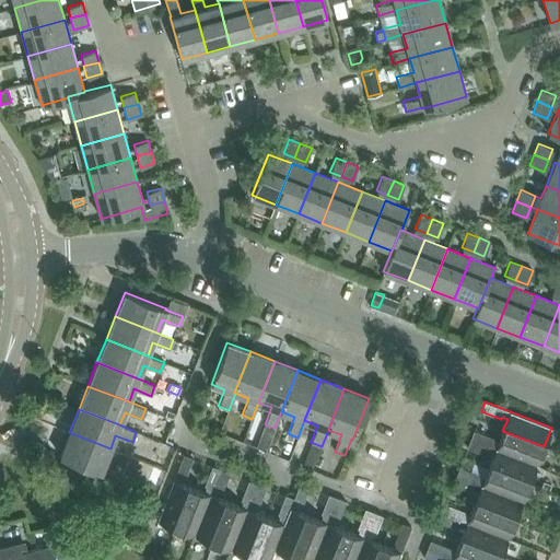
[(146,409),(142,418),(153,422),(156,413),(146,409)]
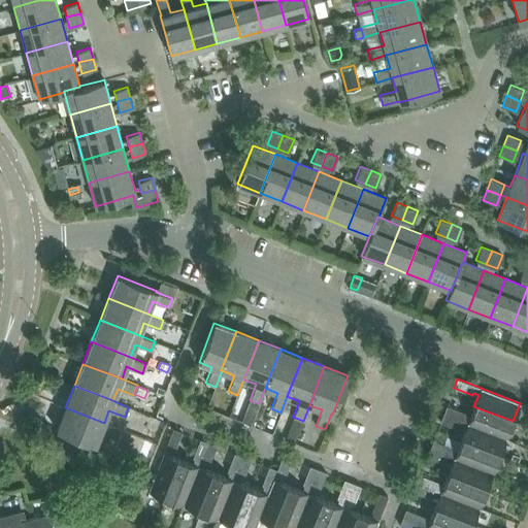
[(152,391),(161,395),(163,389),(154,386),(152,391)]
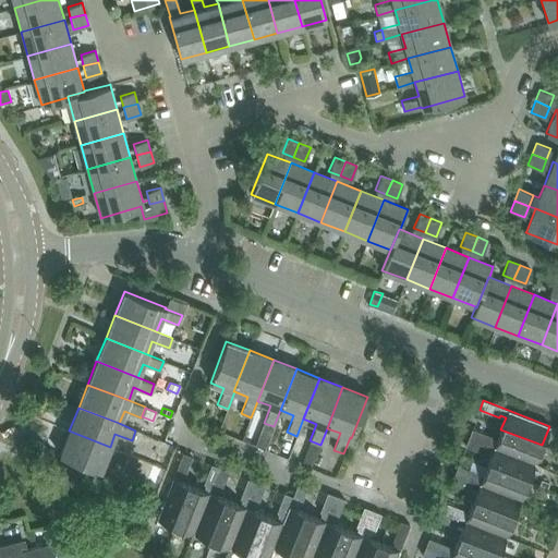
[(264,423),(255,445),(265,449),(274,426),(264,423)]
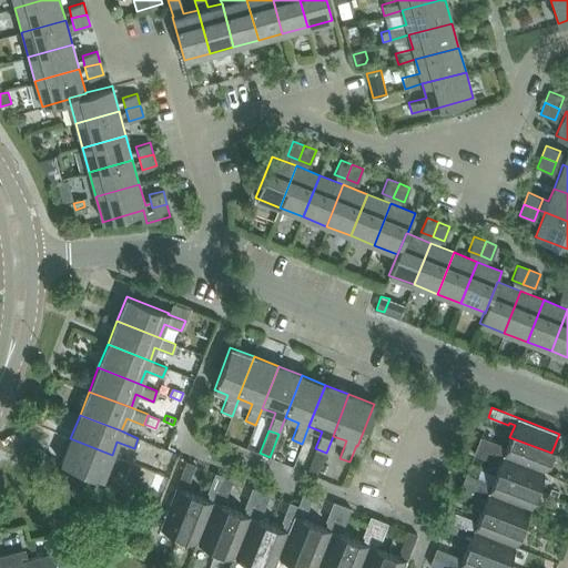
[(480,436),(477,445),(544,472),(551,453),(509,437),(505,448),(499,446),(500,444),(480,436)]
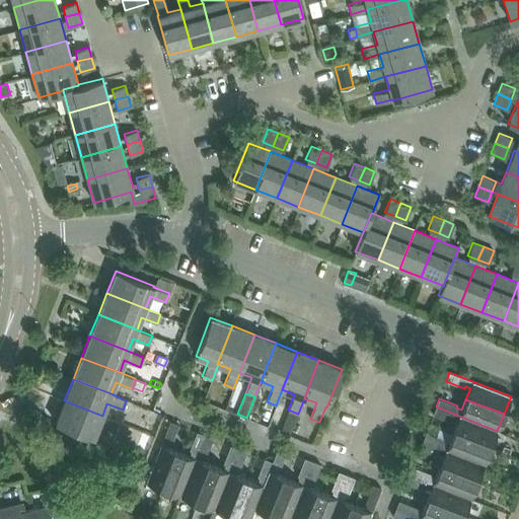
[(118,422),(102,416),(64,400),(55,423),(93,438),(98,425),(114,431),(118,422)]
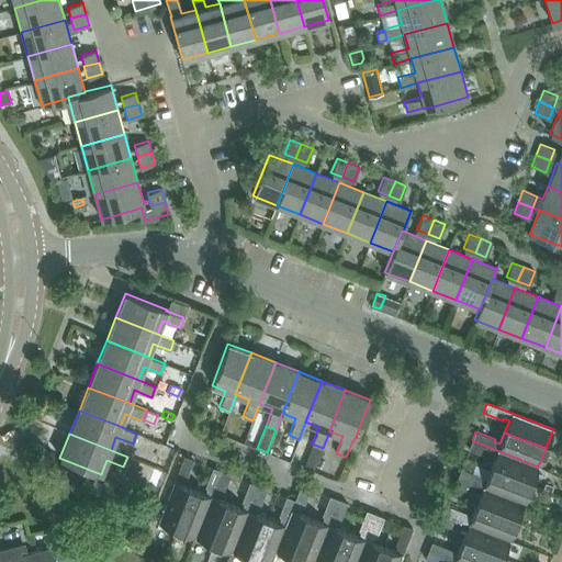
[(538,467),(472,440),(468,449),(487,457),(489,454),(494,457),(490,469),(531,485),(538,467)]
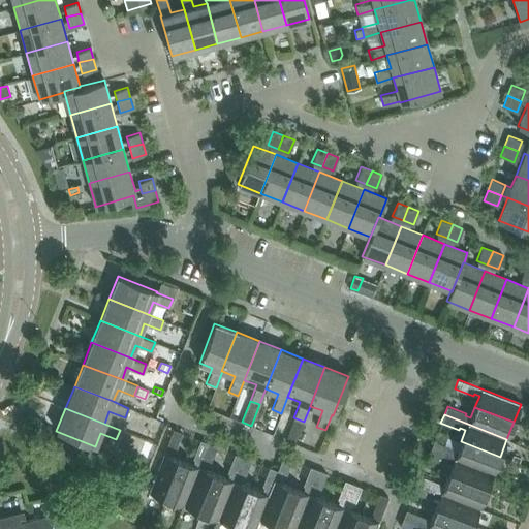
[(293,417),(285,439),(294,442),(304,422),(293,417)]
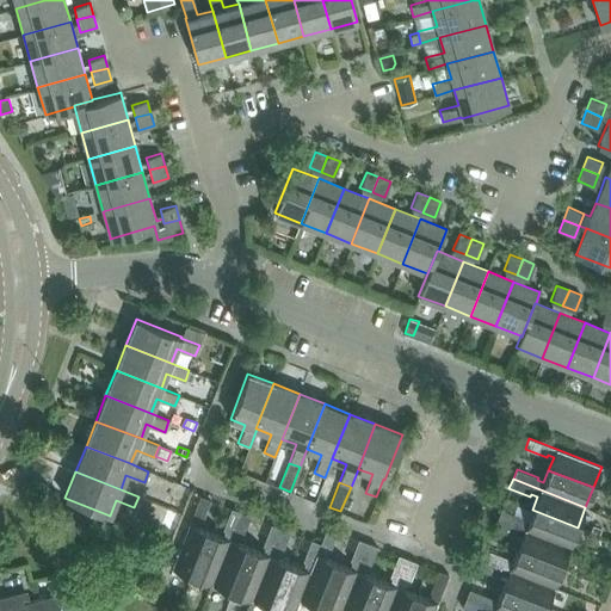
[(210,500),(203,497),(199,495),(189,523),(171,568),(191,576),(209,531),(197,526),(199,520),(202,522),(210,500)]
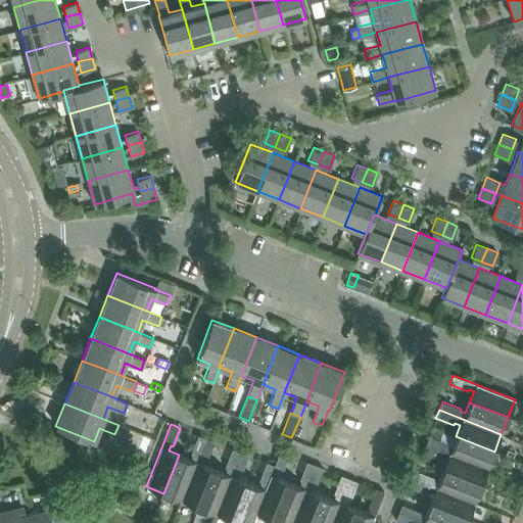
[(148,459),(157,435),(146,431),(137,455),(148,459)]
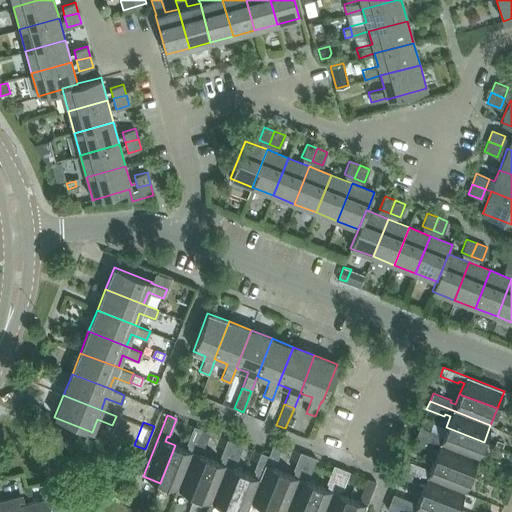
[(186,450),(175,445),(160,483),(177,490),(201,429),(193,426),(186,444),(188,444),(186,450)]
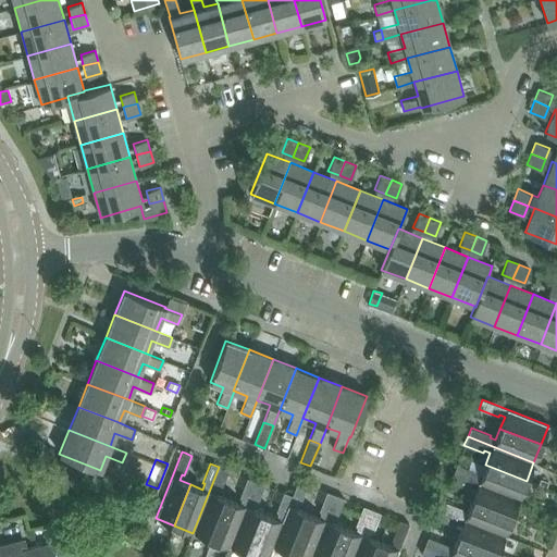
[(456,465),(453,473),(519,499),(527,481),(485,465),(481,477),(475,474),(475,472),(456,465)]
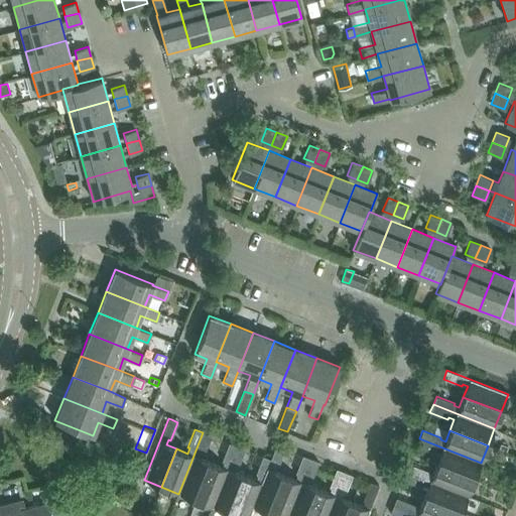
[(203,432),(178,494),(196,500),(211,462),(200,458),(202,453),(204,454),(211,435),(203,432)]
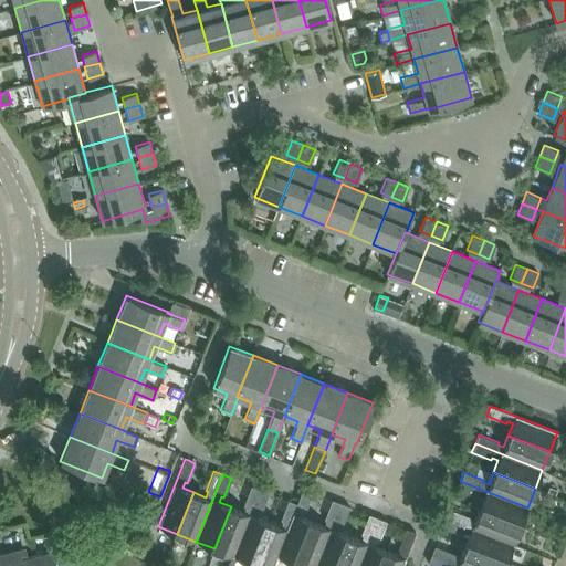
[(527,507),(460,481),(457,490),(477,498),(478,495),(483,498),(479,510),(521,525),(527,507)]
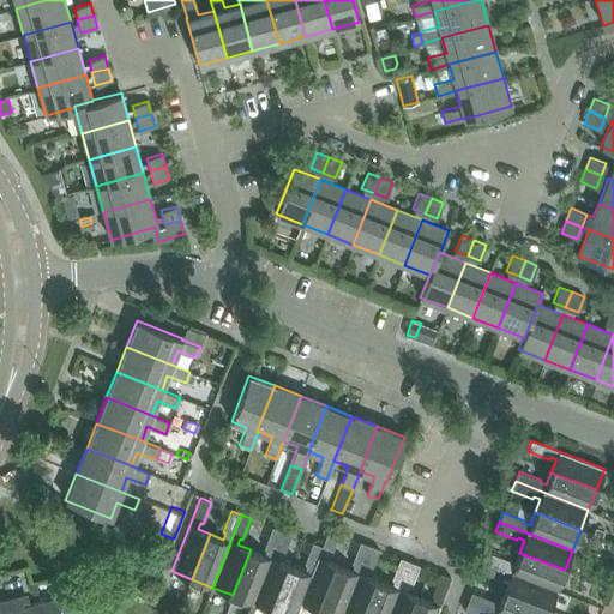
[(264,555),(251,549),(233,595),(253,603),(282,530),(272,527),(264,548),(266,549),(264,555)]
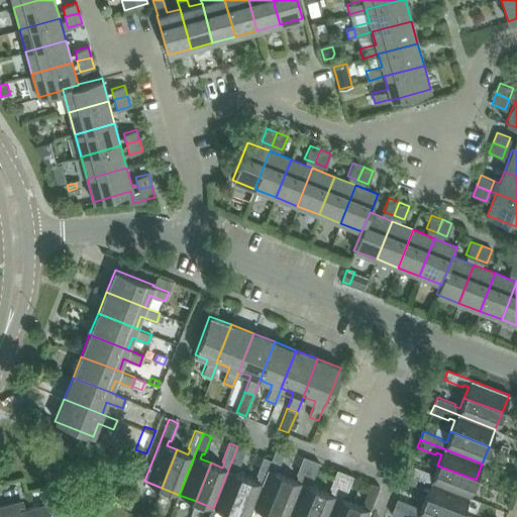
[(252,507),(253,507),(270,514),(285,476),(274,472),(276,467),(278,468),(285,449),(277,445),(271,459),(272,459),(252,507)]
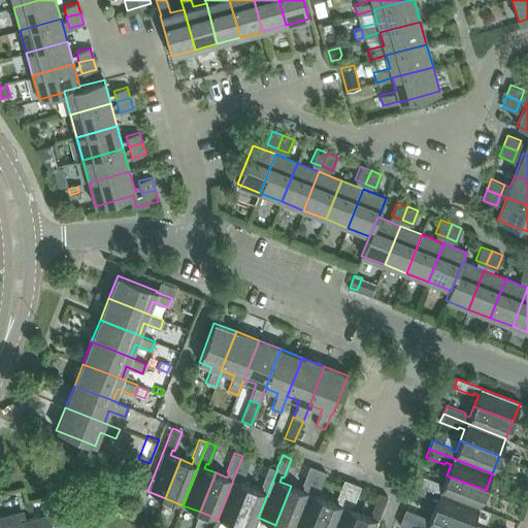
[(242,456),(218,519),(234,525),(250,487),(238,482),(241,476),(242,477),(251,459),(242,456)]
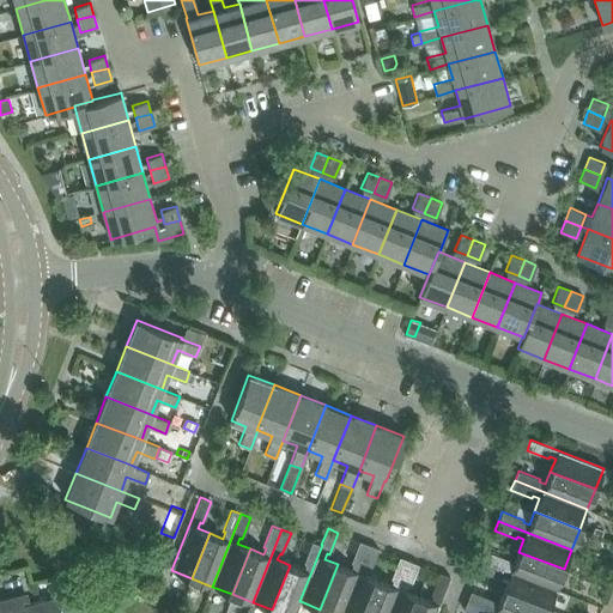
[(290,565),(272,610),(279,612),(295,612),(301,601),(299,601),(322,545),(321,545),(311,541),(303,563),(305,564),(303,570),(290,565)]
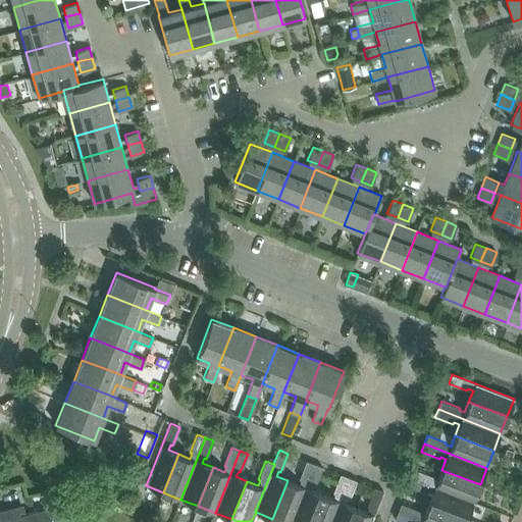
[(299,485),(288,480),(272,519),(279,521),(291,521),(314,464),(306,461),(299,479),(301,480),(299,485)]
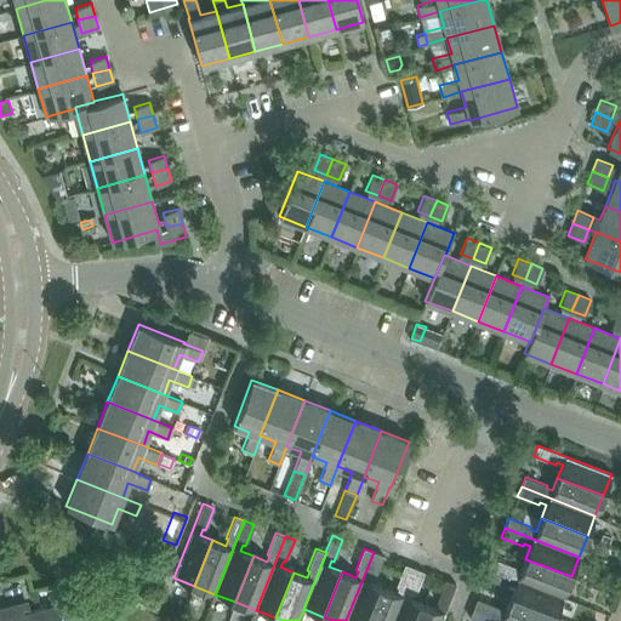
[(374,552),(346,620),(369,620),(382,587),(369,582),(371,576),(374,577),(383,556),(374,552)]
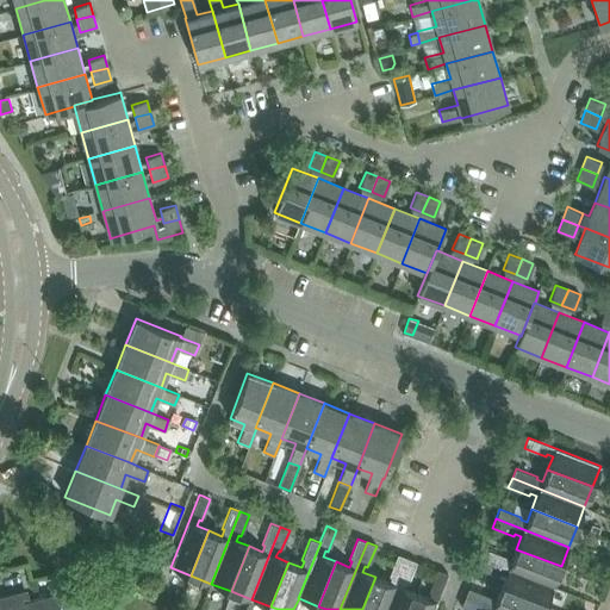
[(484,548),(480,558),(553,586),(561,566),(516,549),(511,561),(504,559),(505,556),(484,548)]
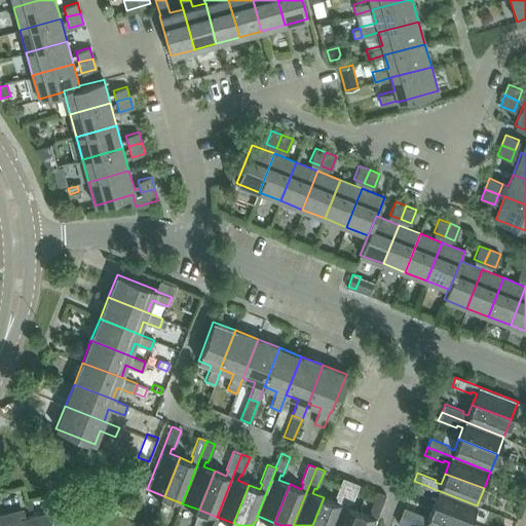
[(335,502),(324,497),(312,525),(332,525),(350,481),(342,478),(335,496),(337,497),(335,502)]
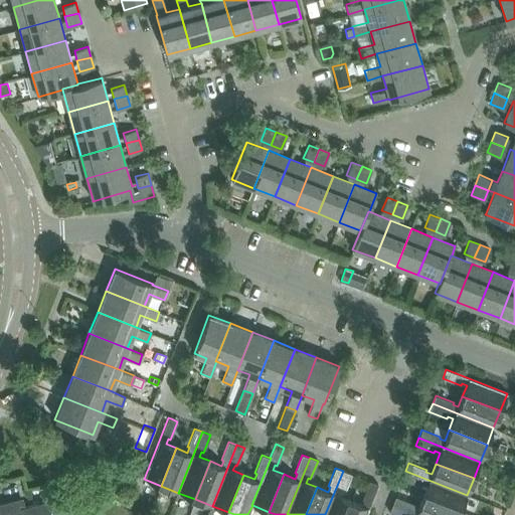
[(343,471),(325,514),(345,514),(351,501),(340,497),(342,491),(344,492),(351,474),(343,471)]
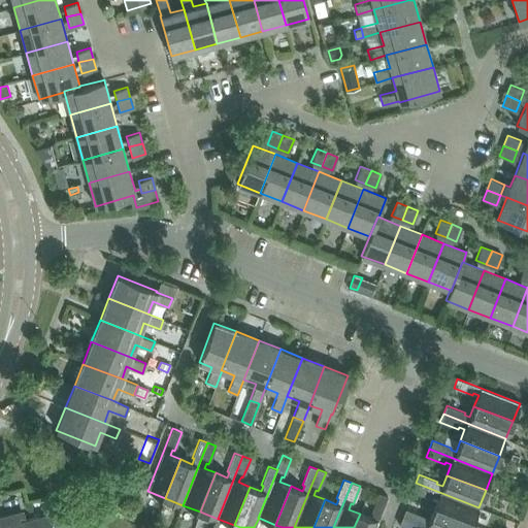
[(479,507),(416,483),(413,491),(431,498),(432,496),(437,498),(432,509),(471,525),(479,507)]
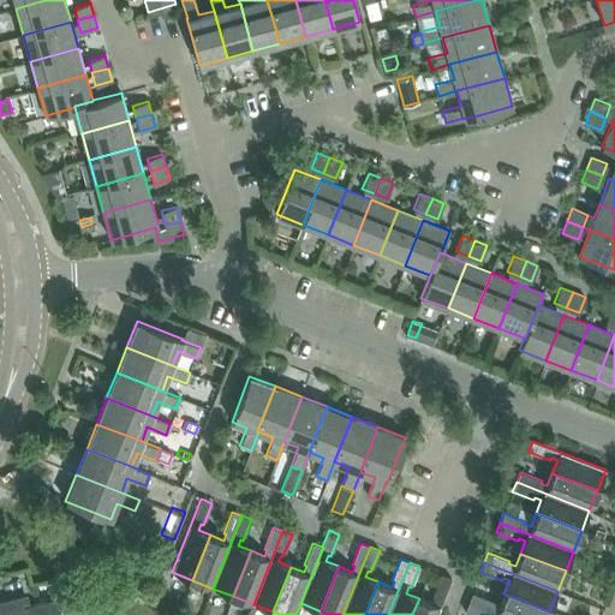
[(436,614),(440,607),(451,578),(441,574),(433,596),(435,597),(433,603),(419,598),(412,614),(436,614)]
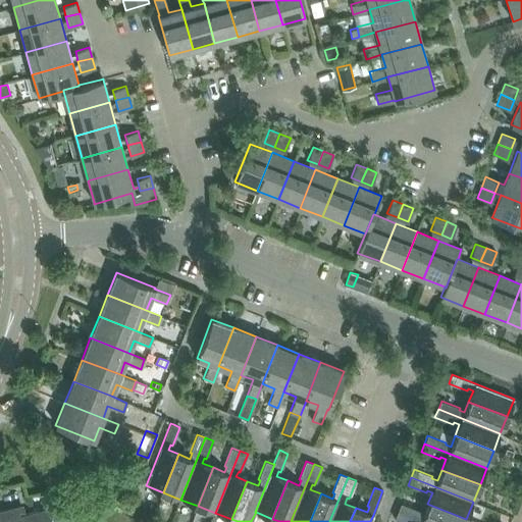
[(401,504),(398,511),(424,521),(465,521),(466,519),(427,504),(423,515),(418,513),(419,511),(401,504)]
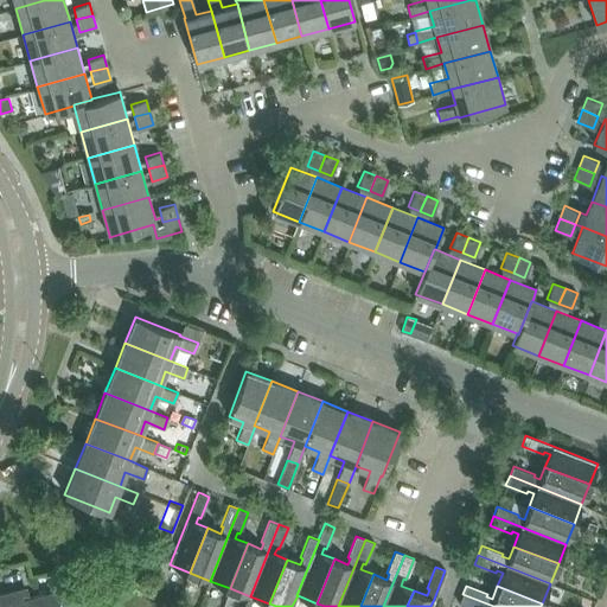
[(0,593),(0,606),(61,606),(56,589),(26,598),(24,587),(0,593)]
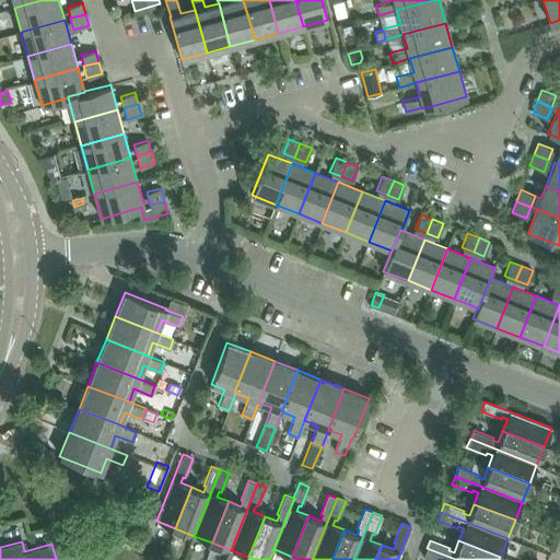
[(455,559),(427,548),(423,557),(430,559),(455,559)]
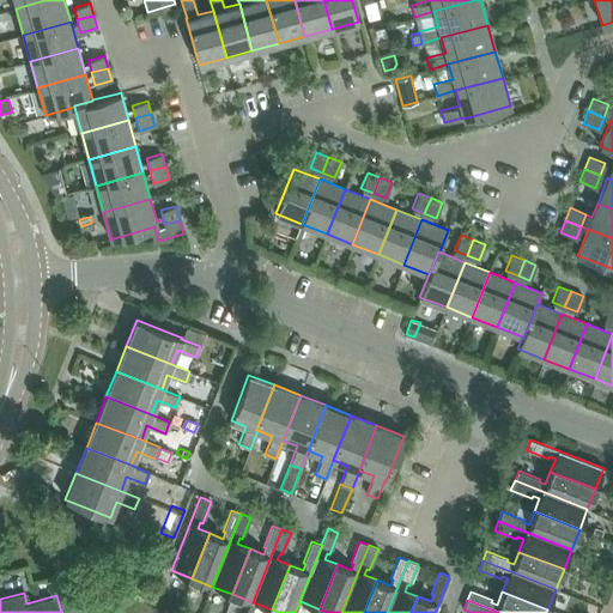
All buildings are outlined.
